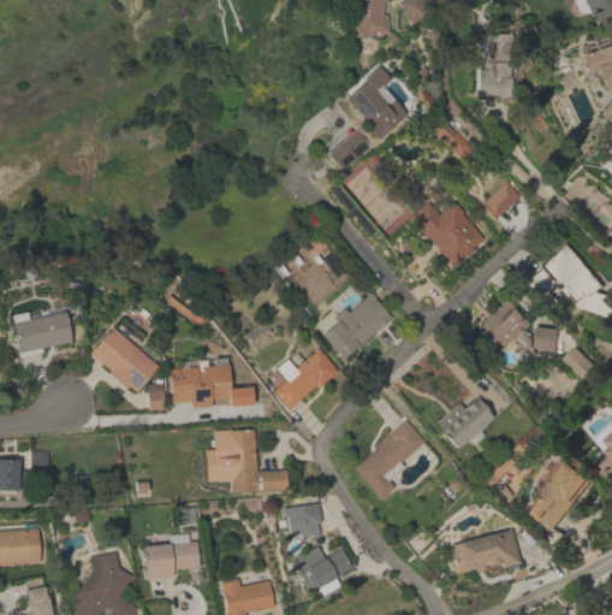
[(356,36),(355,12),(356,0),(387,0),(385,5),(384,11),(384,16),(390,16),(391,34),(356,36)]
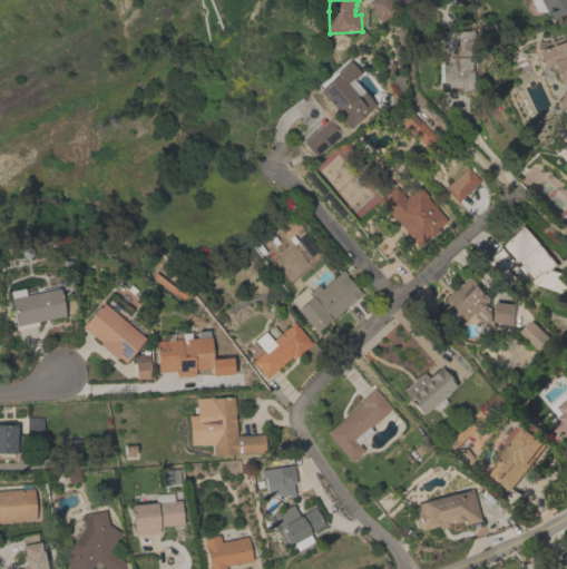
[(382,22),(371,1),(372,0),(389,0),(397,15),(382,22)]
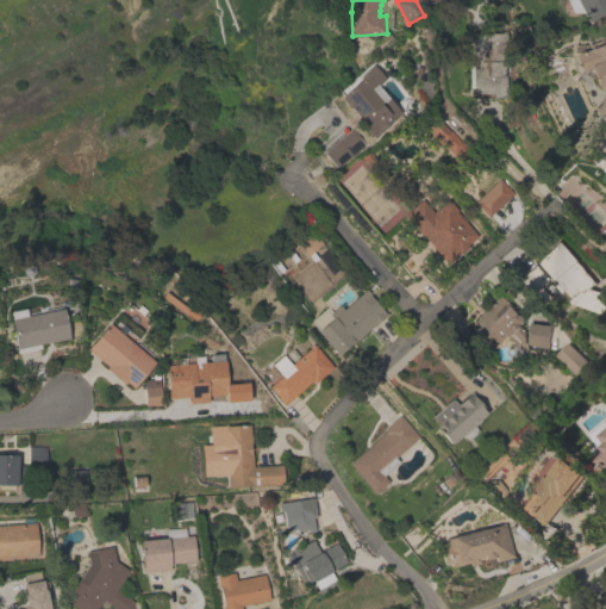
[(605,14),(589,23),(579,0),(605,0),(605,14)]
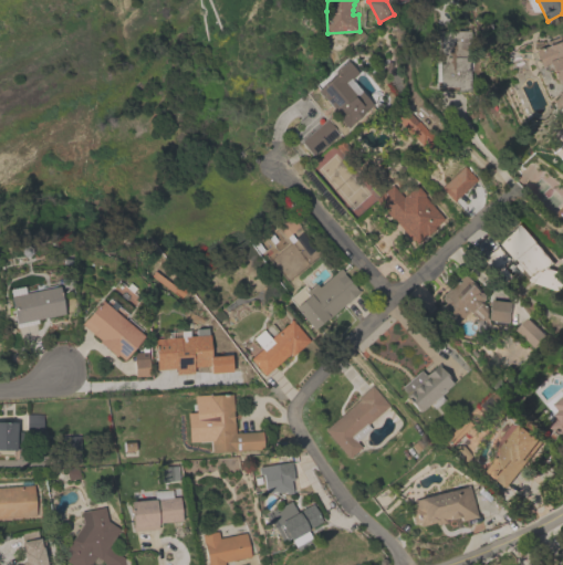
[(440,87),(439,31),(472,31),(472,59),(475,59),(475,72),(473,72),(473,91),(459,91),(459,87),(440,87)]
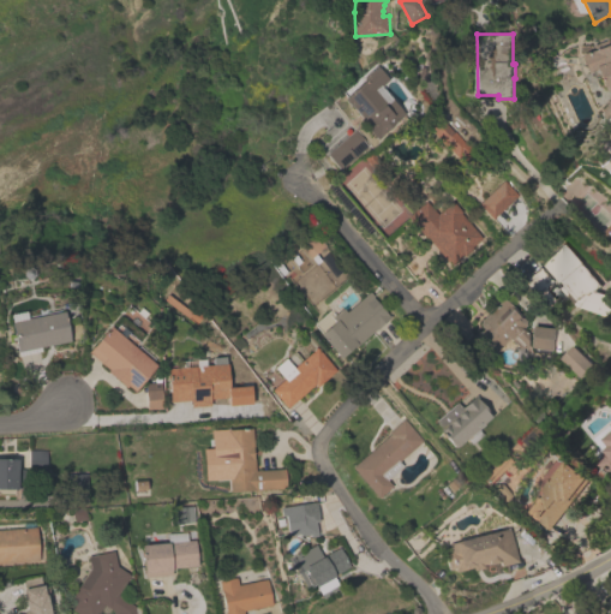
[(597,69),(592,71),(593,72),(589,73),(582,55),(610,43),(610,94),(610,91),(607,91),(606,88),(604,88),(597,69)]
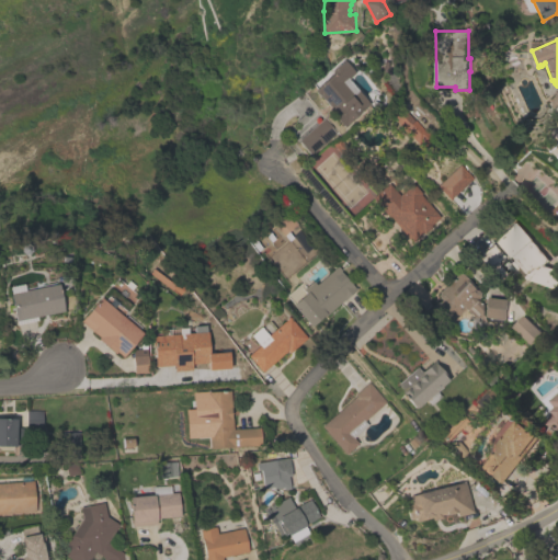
[(372,104),(344,127),(333,114),(336,113),(320,94),(319,95),(315,91),(334,73),(332,70),(345,59),(357,73),(350,79),(372,104)]
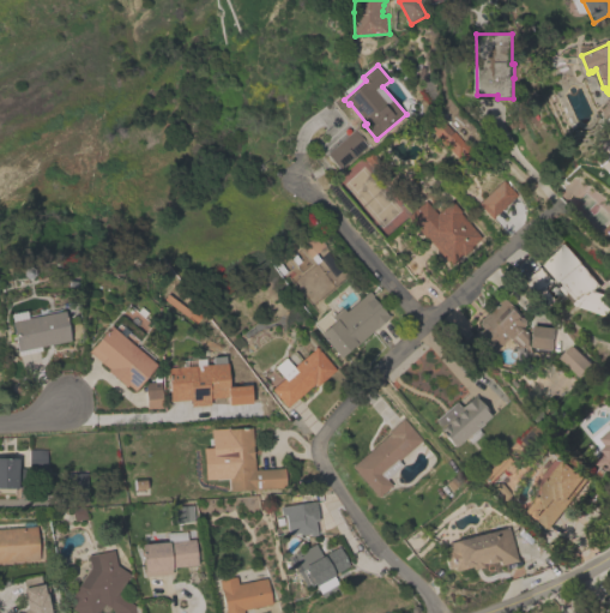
[(328,154),(342,170),(370,145),(356,130),(328,154)]
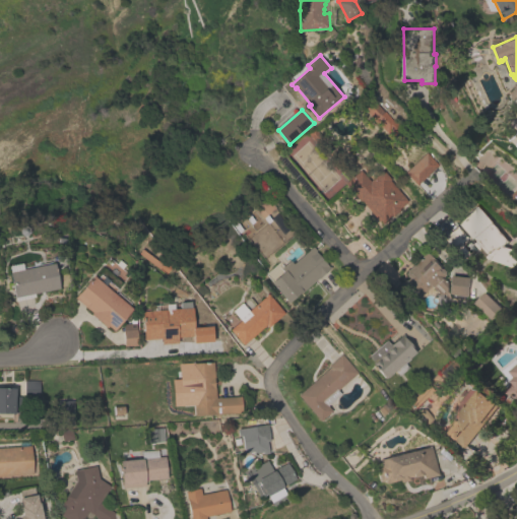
[(440,166),(417,186),(406,173),(429,153),(440,166)]
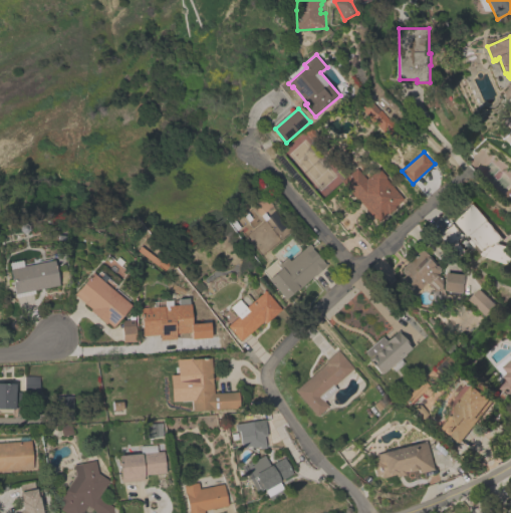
[(380,169),(407,201),(378,223),(360,202),(359,203),(341,182),(357,168),(367,180),(380,169)]
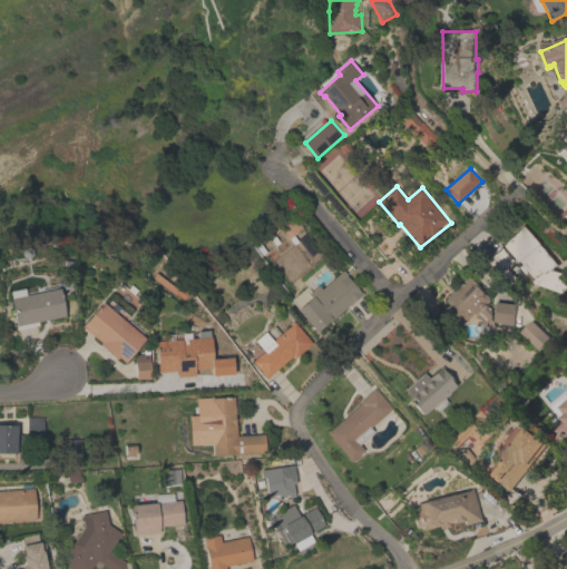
[(526,226),(561,266),(555,271),(566,274),(566,294),(537,284),(540,281),(533,272),(529,275),(525,268),(527,266),(524,262),(520,265),(504,246),(526,226)]
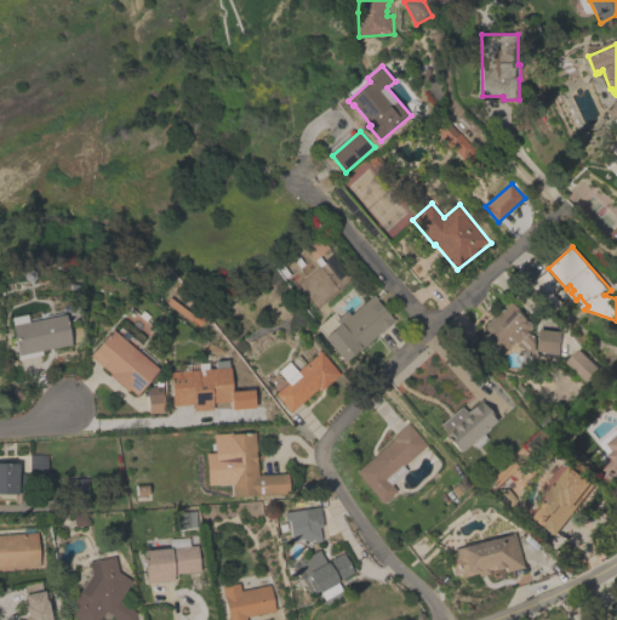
[(559,284),(547,271),(530,285),(553,310),(561,302),(552,291),(559,284)]
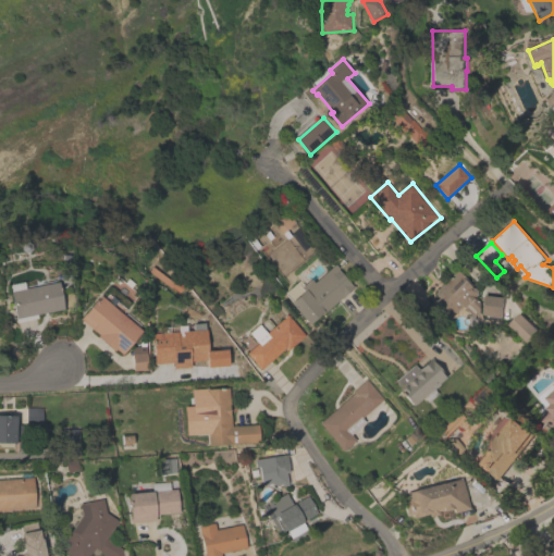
[(291,304),(293,301),(286,294),(300,281),(304,285),(311,279),(315,283),(336,264),(341,269),(340,270),(355,288),(343,298),(310,325),(291,304)]
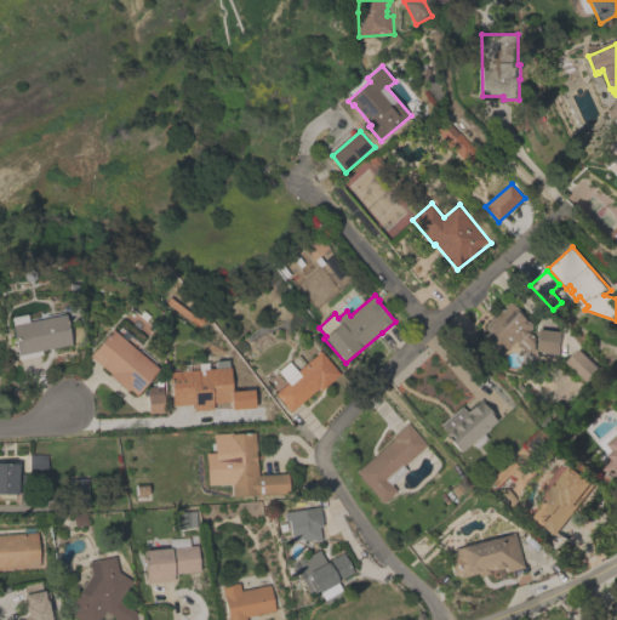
[(532,329),(529,333),(537,341),(538,329),(561,333),(559,354),(536,352),(533,352),(521,340),(516,343),(515,342),(502,356),(493,347),(495,346),(486,335),(489,333),(486,331),(485,329),(485,326),(486,325),(510,301),(527,319),(525,322),(530,322),(532,325),(532,329)]
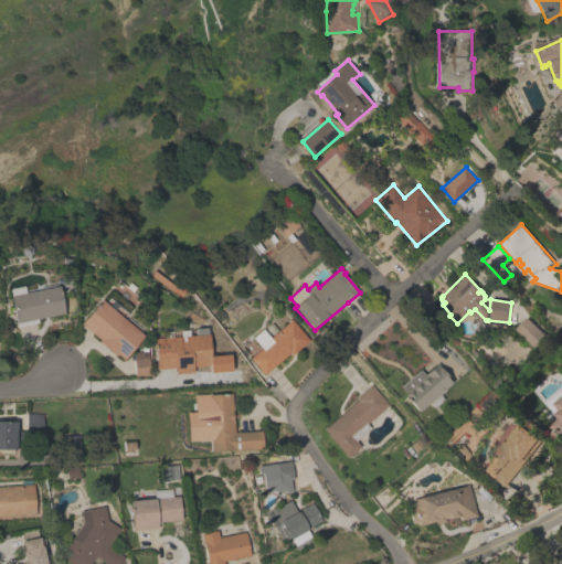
[(18,323),(12,296),(60,286),(65,314),(18,323)]
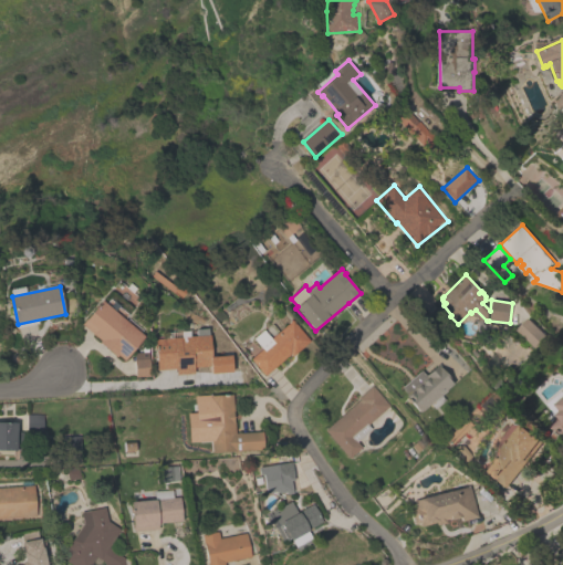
[(125,361),(118,355),(117,357),(100,343),(102,341),(83,324),(103,301),(106,304),(111,299),(129,315),(125,320),(127,322),(129,318),(144,331),(142,333),(146,336),(125,361)]
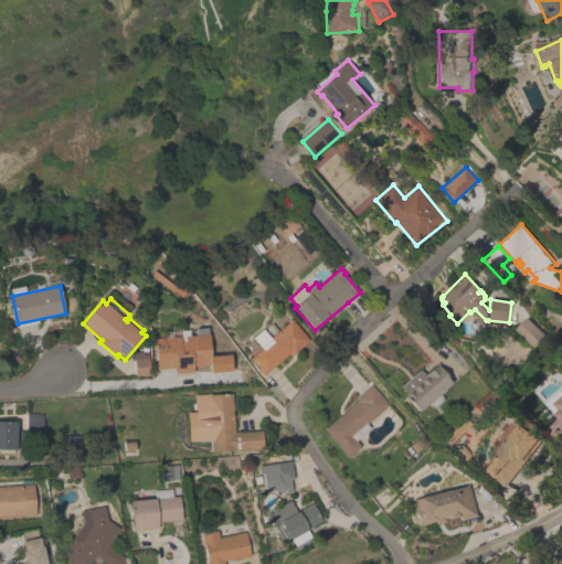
[(537,348),(518,330),(529,318),(549,336),(537,348)]
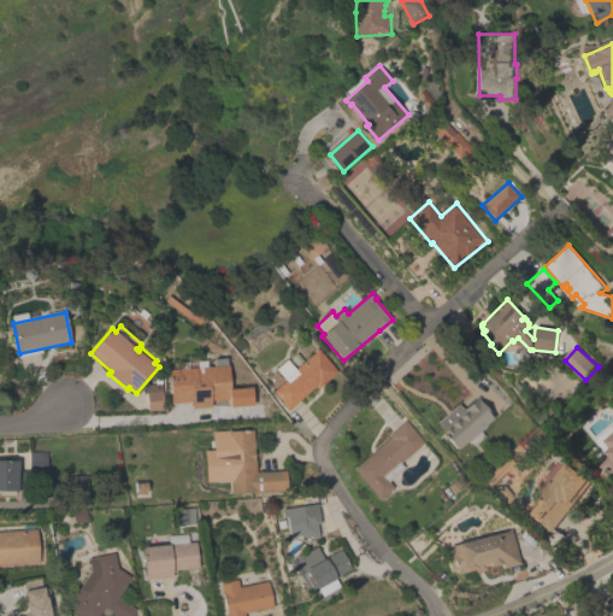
[(289,410),(273,392),(287,381),(276,369),(288,359),(296,369),(319,350),(339,371),(319,388),(318,386),(289,410)]
